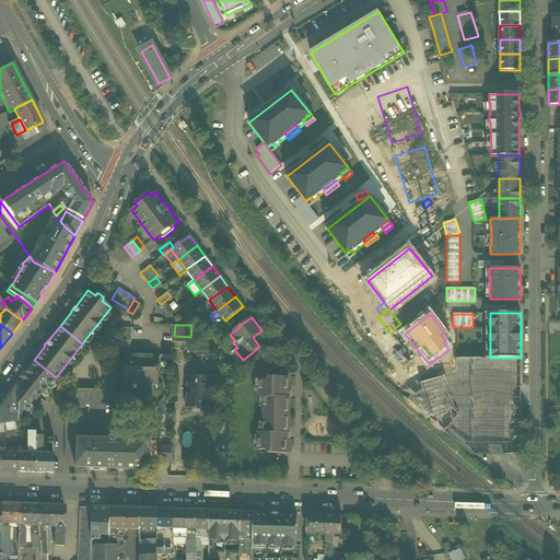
[(118,347),(131,348),(131,341),(131,328),(118,328),(118,341),(118,343),(118,347)]
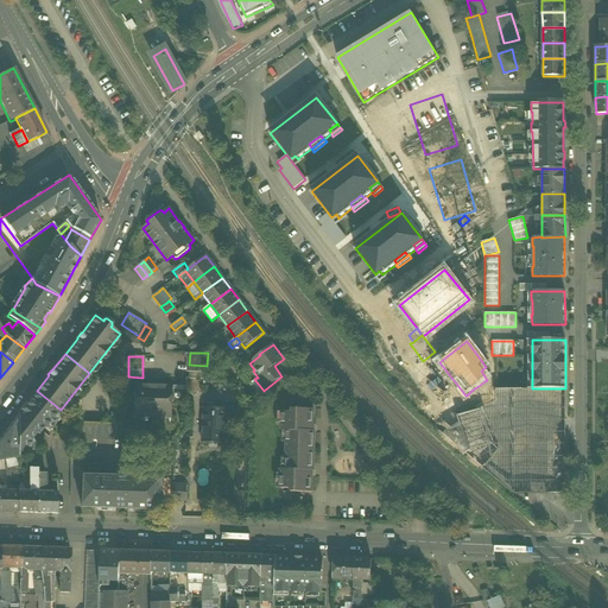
[(429,371),(439,362),(436,356),(424,365),(429,371)]
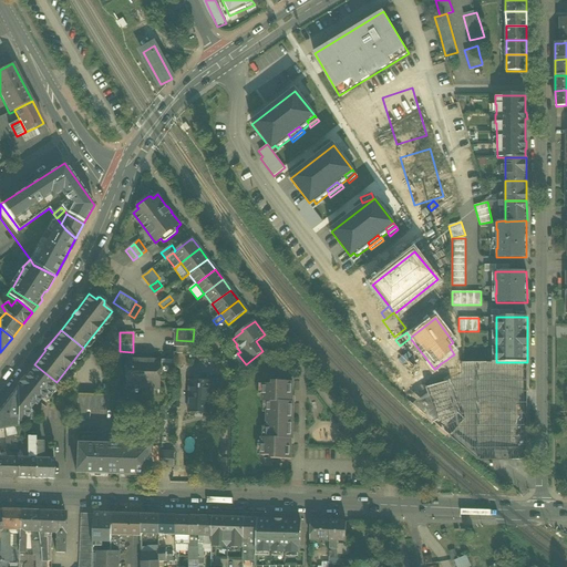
[(452,356),(446,360),(454,370),(460,367),(452,356)]
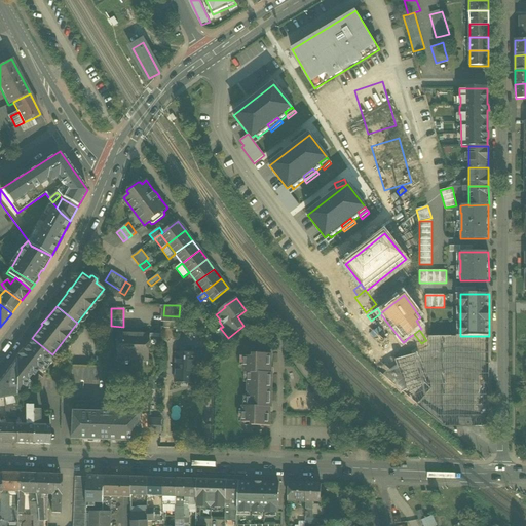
[(118,359),(133,359),(134,333),(119,333),(118,359)]
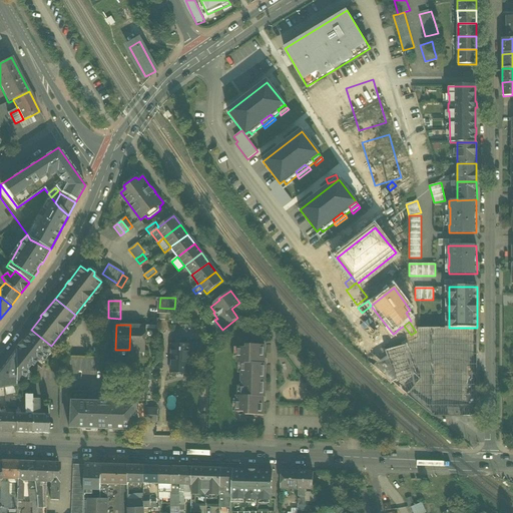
[(145,326),(130,325),(129,350),(144,351),(145,326)]
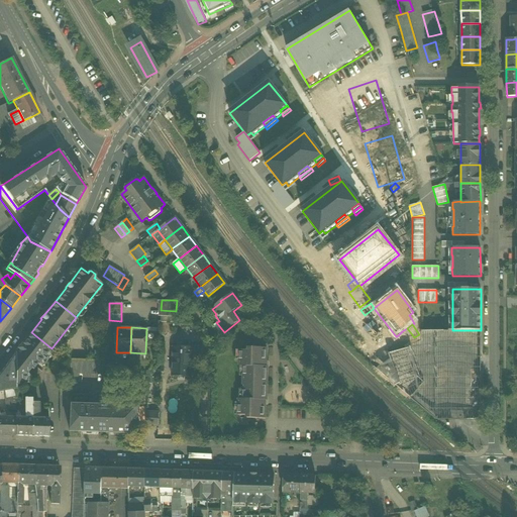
[(407,328),(402,331),(409,341),(414,337),(407,328)]
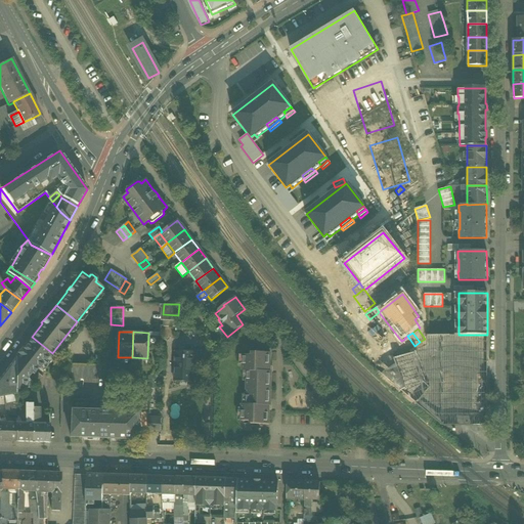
[(457,369),(487,369),(487,335),(459,335),(457,335),(457,369)]
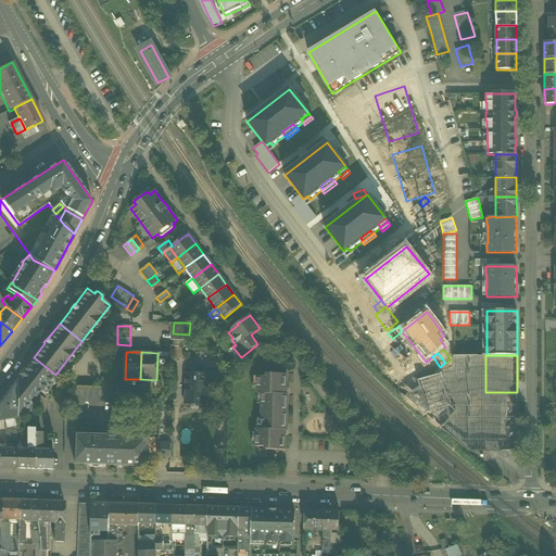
[(432,356),(428,361),(436,371),(440,367),(432,356)]
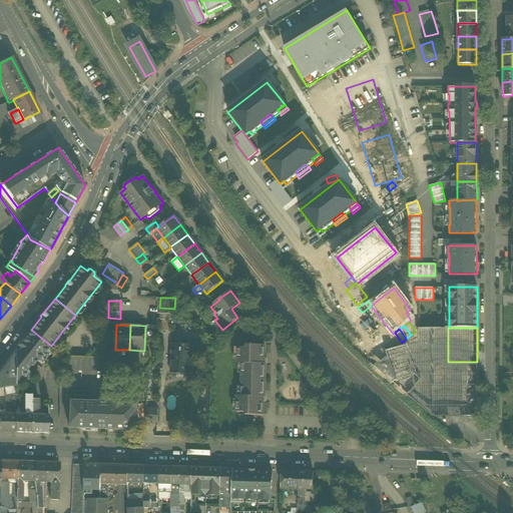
[(17,347),(15,350),(15,382),(20,382),(28,372),(26,371),(30,366),(32,367),(36,361),(38,362),(51,346),(31,330),(21,342),(17,347)]
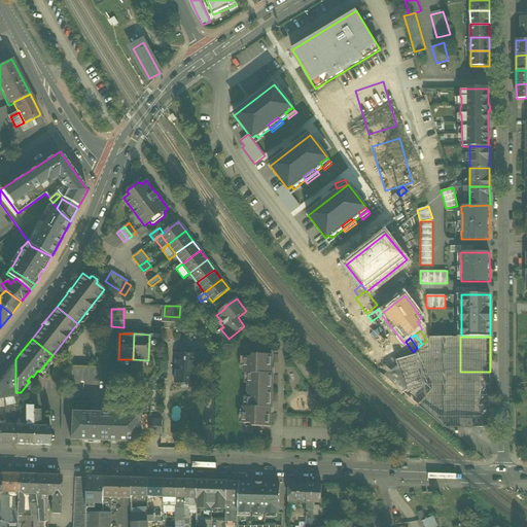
[(403,343),(400,346),(408,355),(413,352),(406,342),(403,343)]
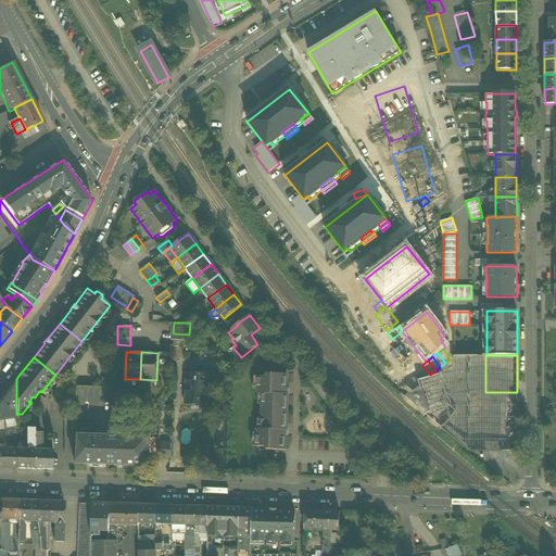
[(422,365),(417,368),(425,379),(430,375),(422,365)]
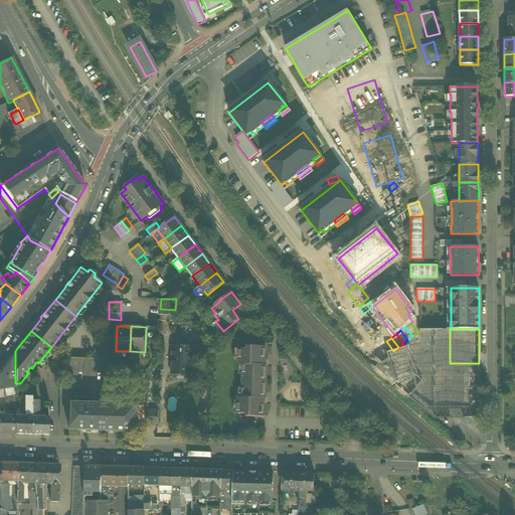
[(424,340),(420,344),(427,354),(433,350),(424,340)]
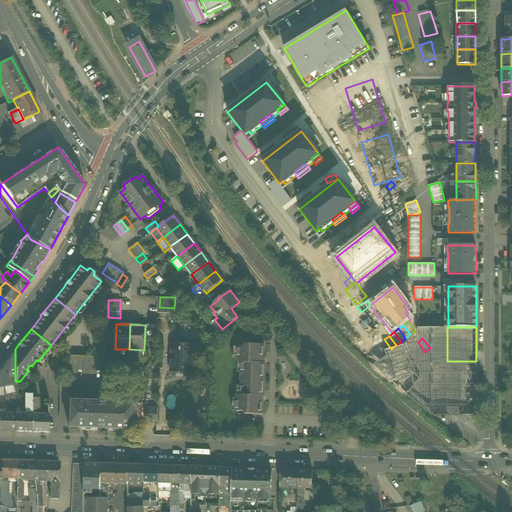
[(384,339),(379,343),(386,352),(391,349),(384,339)]
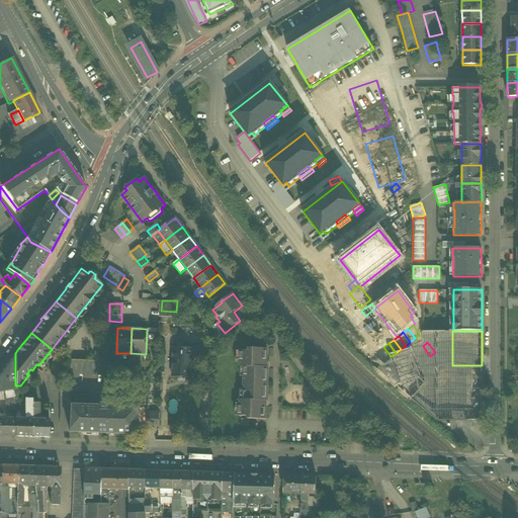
[(423,346),(418,350),(425,359),(430,356),(423,346)]
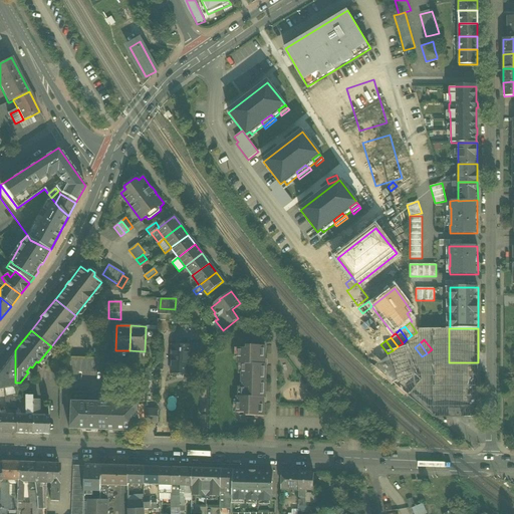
[(177,375),(183,375),(184,374),(190,374),(191,353),(196,353),(196,345),(191,345),(172,344),(171,373),(177,374),(177,375)]
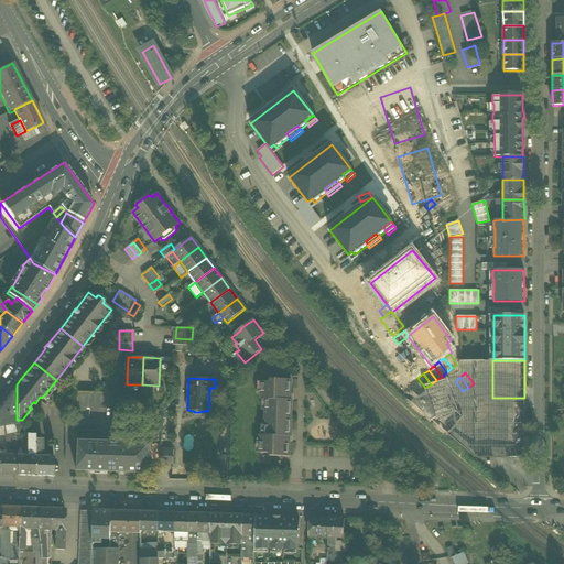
[(270,456),(289,457),(289,442),(291,442),(291,436),(292,394),(291,394),(291,380),(272,379),(272,382),(261,382),(261,400),(266,400),(264,435),(260,435),(260,453),(270,453),(270,456)]
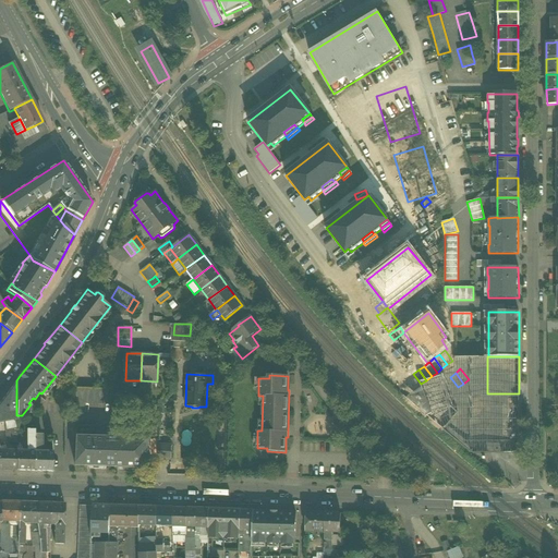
[(450,377),(445,380),(452,391),(458,387),(450,377)]
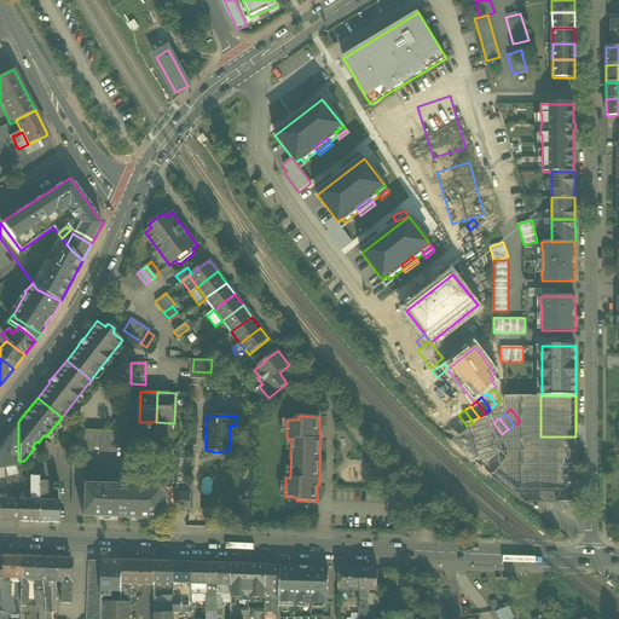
[(0,468),(18,464),(18,461),(18,422),(0,445),(0,468)]
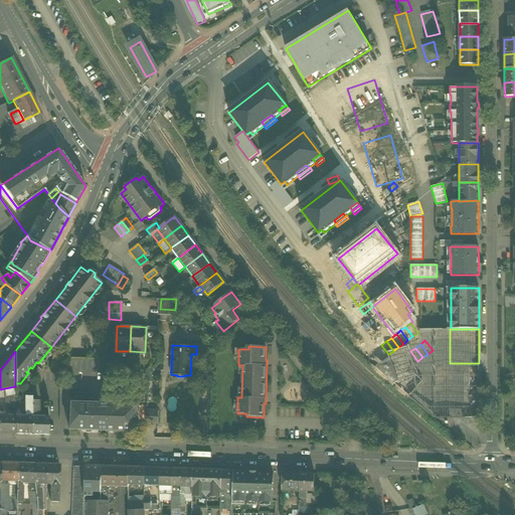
[(410,351),(405,355),(413,365),(417,361),(410,351)]
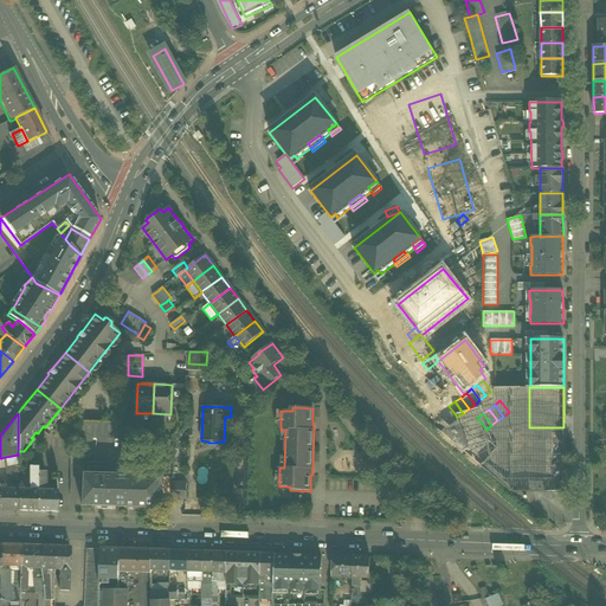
[(477,418),(472,423),(481,433),(487,430),(477,418)]
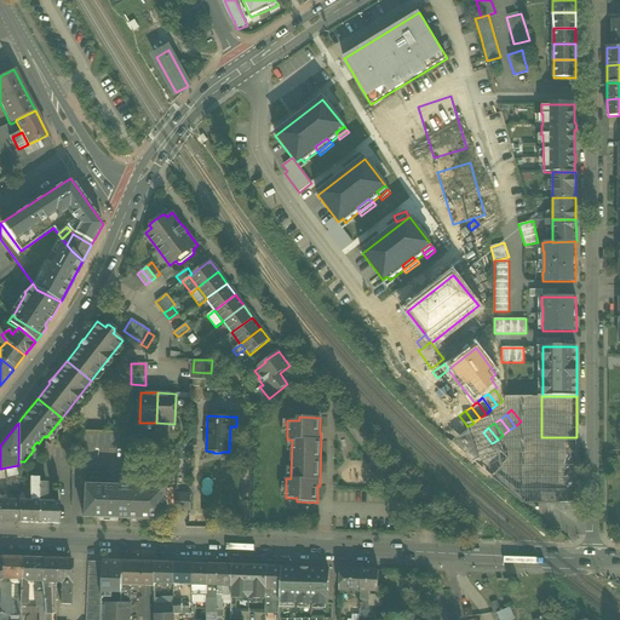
[(78,447),(124,448),(124,432),(118,432),(79,431),(78,447)]
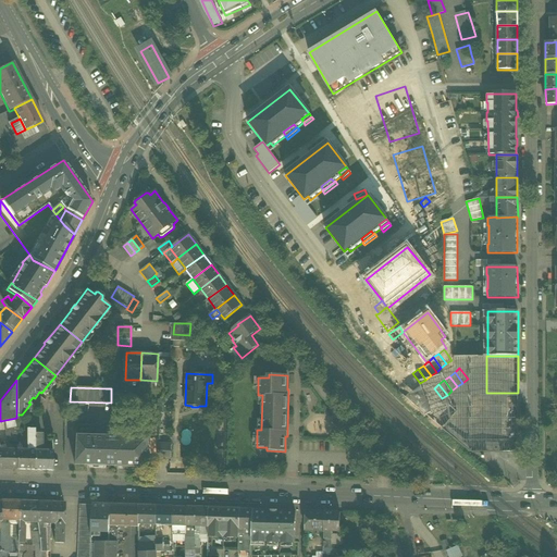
[(434,388),(429,392),(436,403),(442,398),(434,388)]
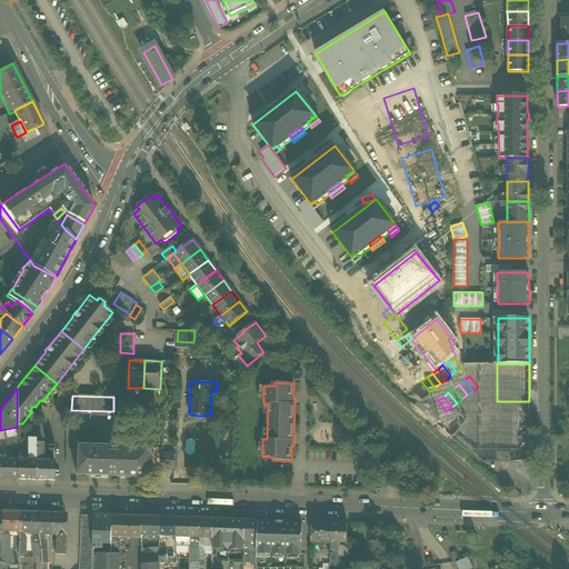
[(518,440),(525,440),(529,440),(529,401),(497,401),(497,440),(505,440),(511,440),(518,440)]
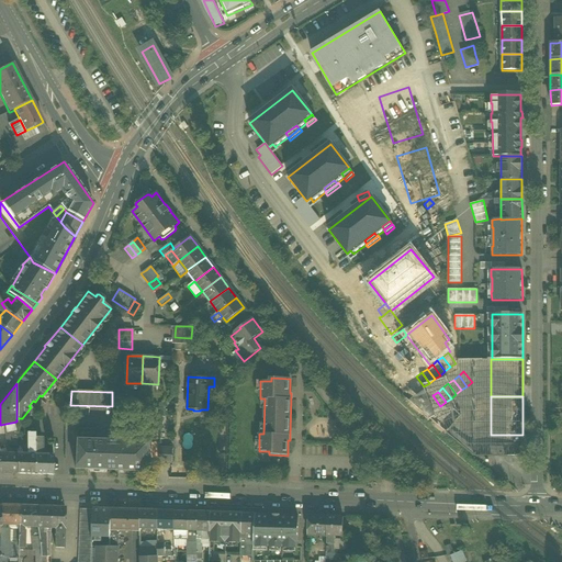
[(136,471),(149,471),(150,442),(76,439),(75,469),(88,469),(88,470),(107,470),(119,470),(136,471)]
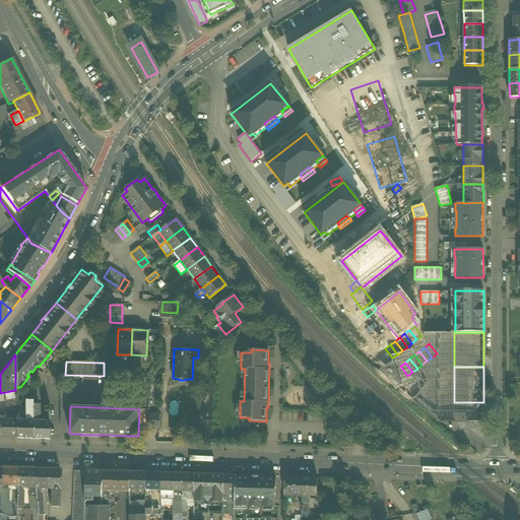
[(147,428),(159,429),(160,414),(148,414),(147,428)]
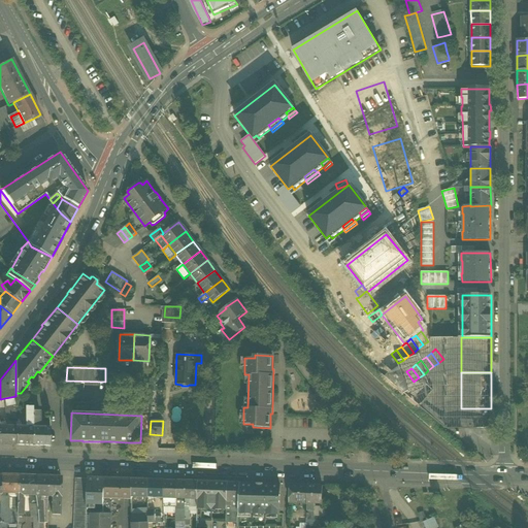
[(0,444),(17,446),(17,426),(8,426),(0,425),(0,444)]
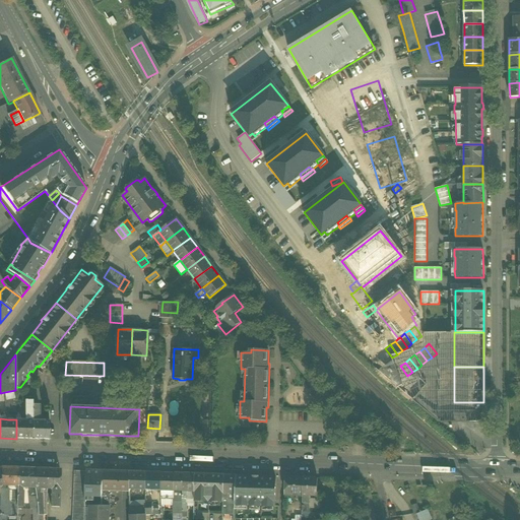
[(16,439),(33,439),(33,420),(25,420),(16,419),(16,439)]
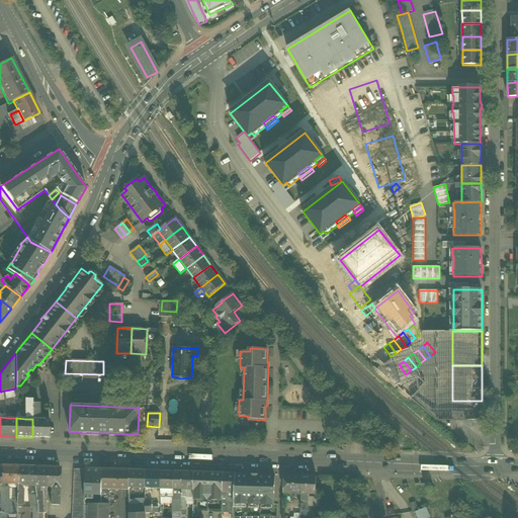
[(38,419),(32,419),(32,437),(49,438),(49,436),(49,420),(38,419)]
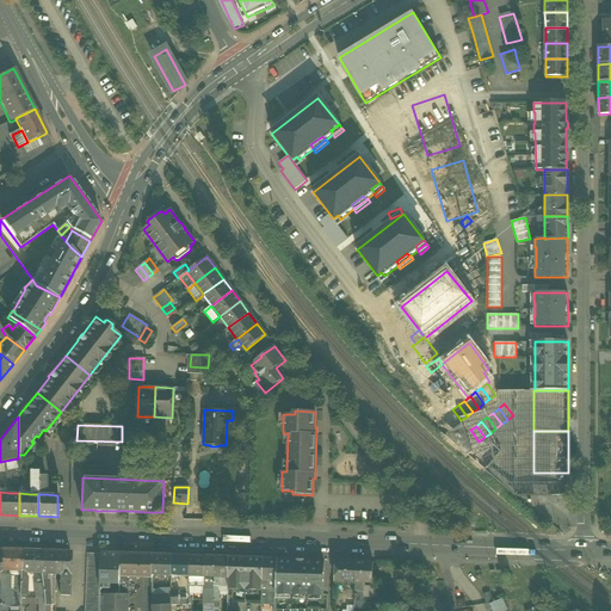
[(7,571),(20,572),(20,550),(1,550),(0,571),(7,571)]
